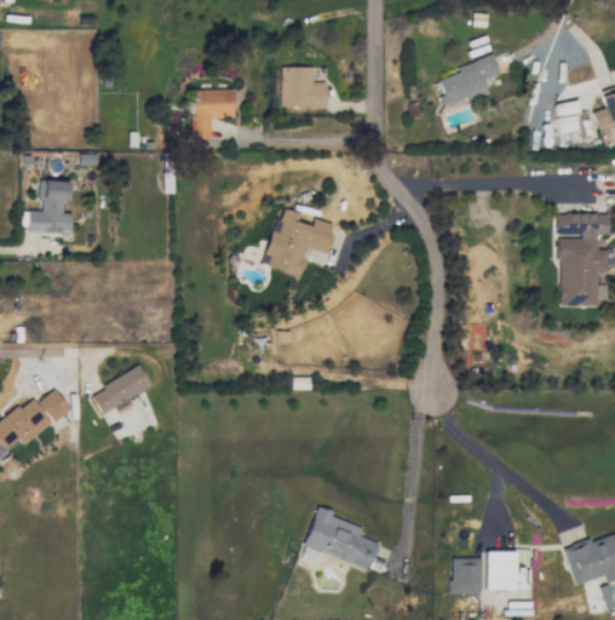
[(434,78),(444,107),(489,91),(486,79),(501,73),(495,56),(434,78)]
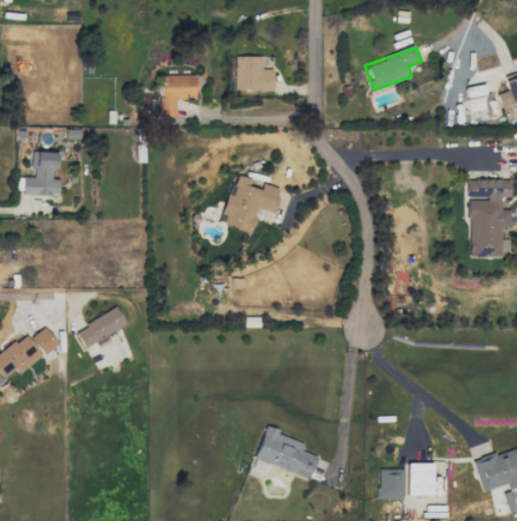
[(264,56),(237,56),(237,90),(275,90),(275,68),(264,68),(264,56)]
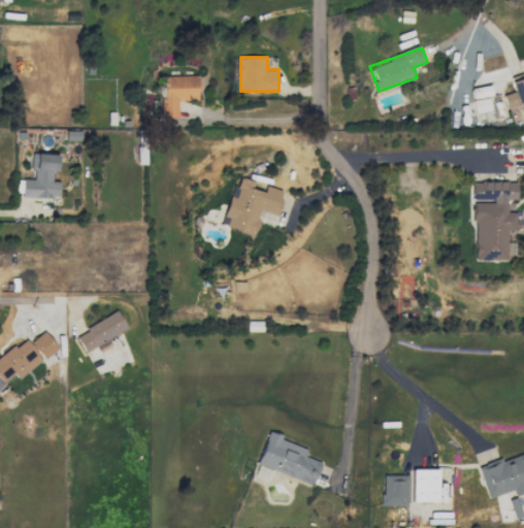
[(164,76),(165,119),(181,118),(181,100),(200,100),(199,75),(164,76)]
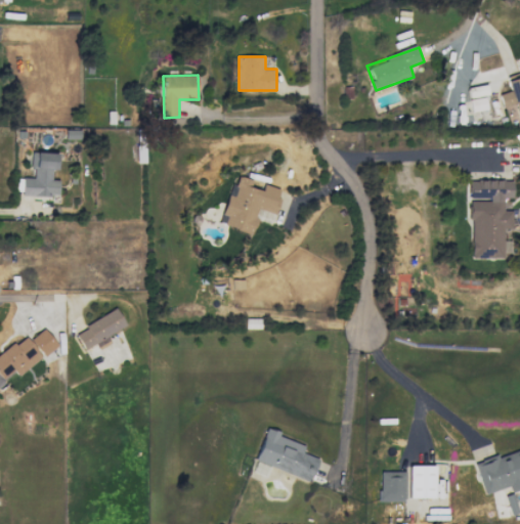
[(502,94),(507,111),(519,106),(519,78),(510,81),(513,91),(502,94)]
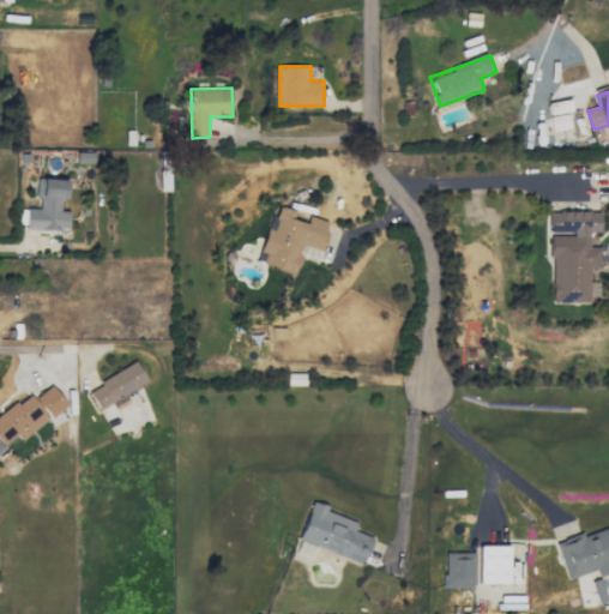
[(70,179),(41,179),(41,209),(29,208),(29,229),(71,230),(72,210),(64,210),(64,199),(68,199),(70,179)]
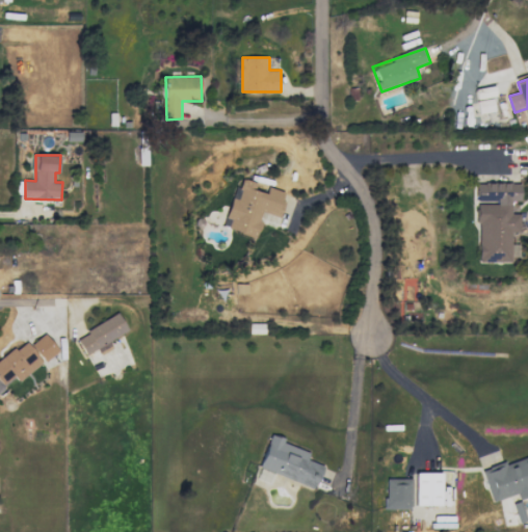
[(280,217),(288,192),(268,186),(242,178),(229,217),(233,218),(230,229),(258,238),(266,213),(280,217)]
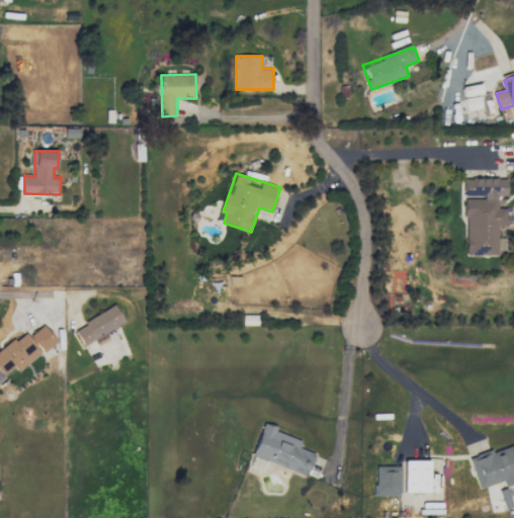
[(467,254),(507,254),(507,238),(500,238),(500,231),(508,231),(508,207),(500,207),(500,195),(509,195),(509,178),(467,178),(467,254)]
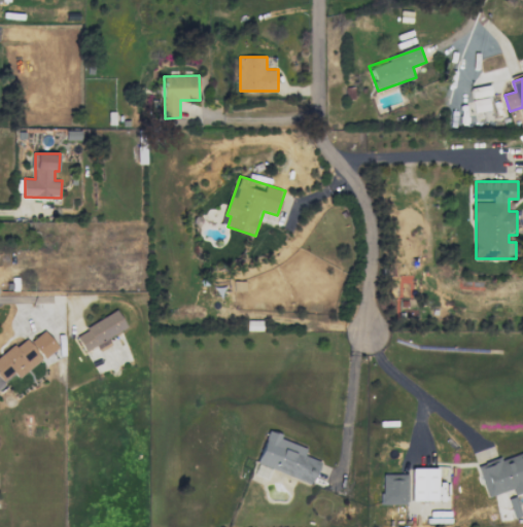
[(86,352),(99,346),(102,352),(114,345),(110,338),(129,327),(120,311),(77,334),(86,352)]
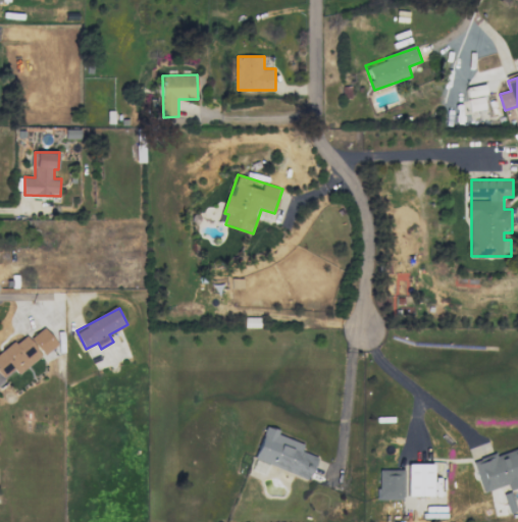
[(20,374),(59,344),(47,327),(32,340),(27,333),(0,355),(0,372),(5,379),(16,369),(20,374)]
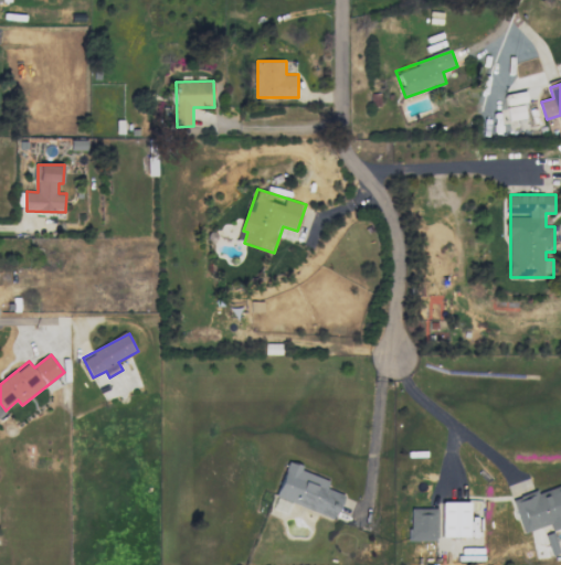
[(277,498),(337,518),(346,493),(329,488),(331,480),(303,470),(304,466),(289,460),(277,498)]
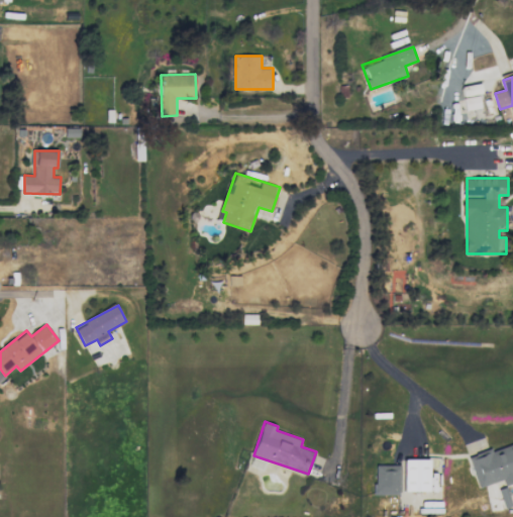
[(512,443),(471,457),(481,487),(505,480),(507,485),(512,483),(512,443)]
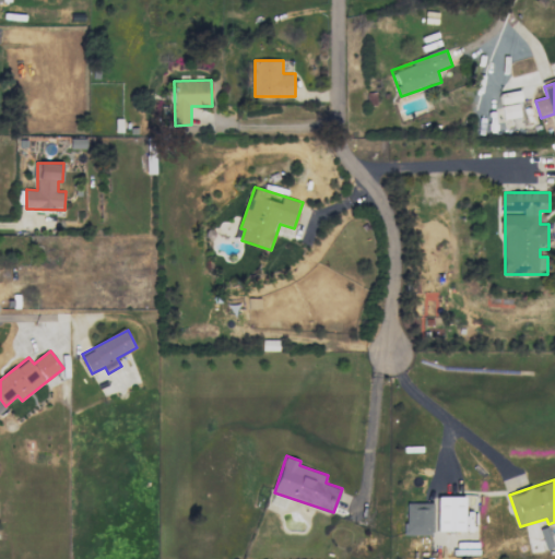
[(465,532),(467,497),(439,497),(439,531),(465,532)]
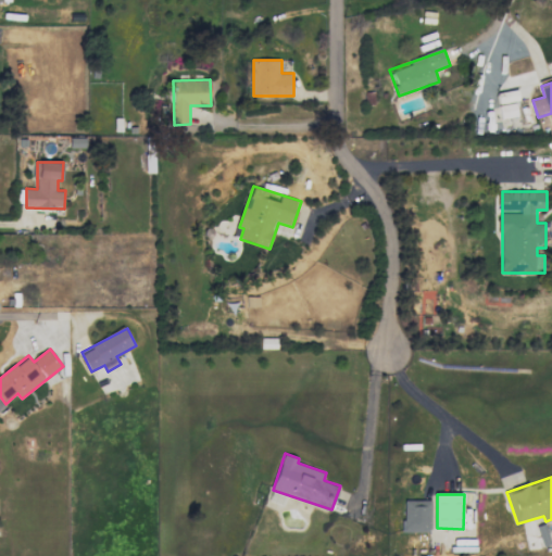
[(405,532),(434,531),(433,500),(404,501),(405,532)]
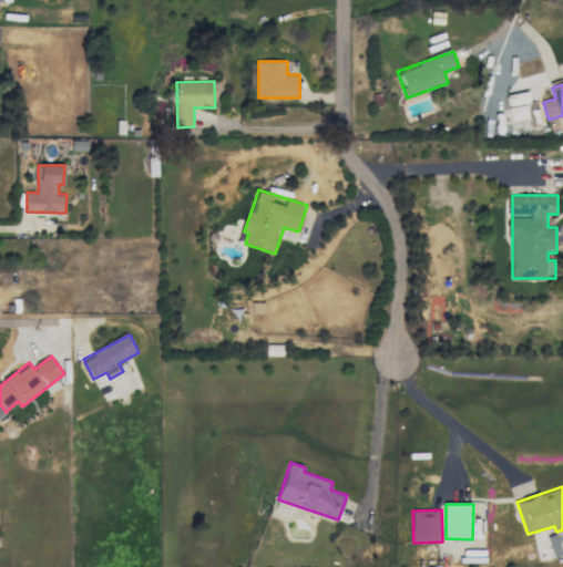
[(550,536),(554,554),(562,552),(562,544),(559,534),(550,536)]
